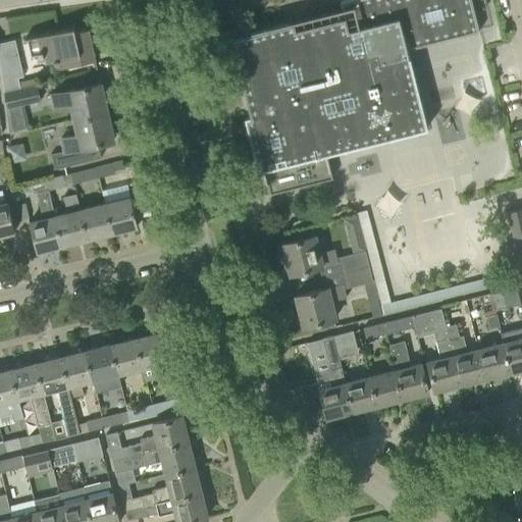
[(264,170),(270,195),(332,178),(326,154),(427,128),(408,49),(479,31),(478,30),(476,30),(468,0),(345,0),(340,1),(344,16),(296,29),(294,19),(230,36),(250,116),(245,117),(258,171),(264,170)]
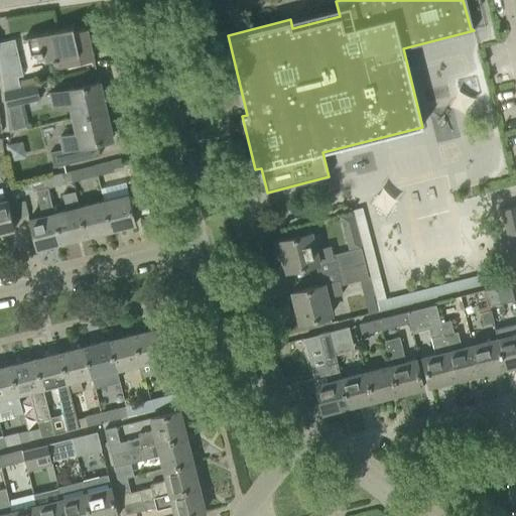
[(55,68),(94,59),(87,28),(74,31),(73,26),(26,37),(30,55),(38,53),(38,54),(43,53),(45,60),(53,59),(55,68)]
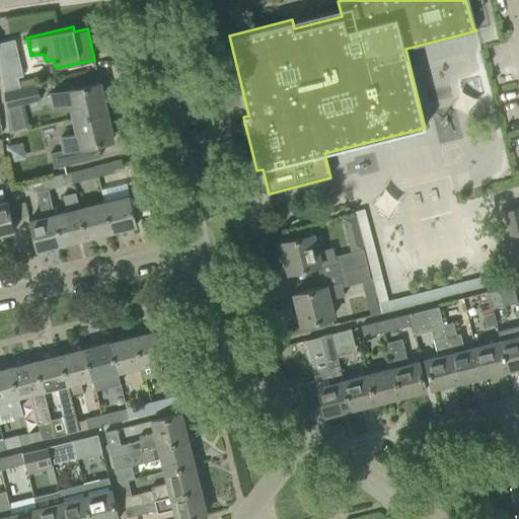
[(0,54),(0,67),(3,88),(18,86),(15,72),(12,52),(0,54)]
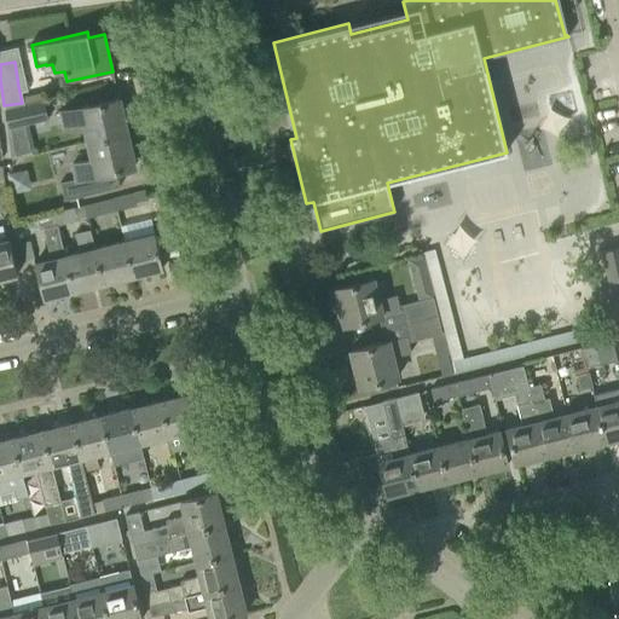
[(84,122),(87,142),(127,133),(119,98),(59,113),(63,127),(84,122)]
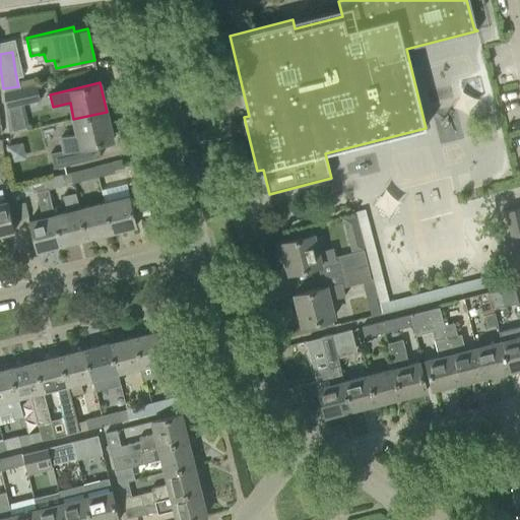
[(18,86),(3,88),(6,107),(39,101),(36,83),(18,86)]
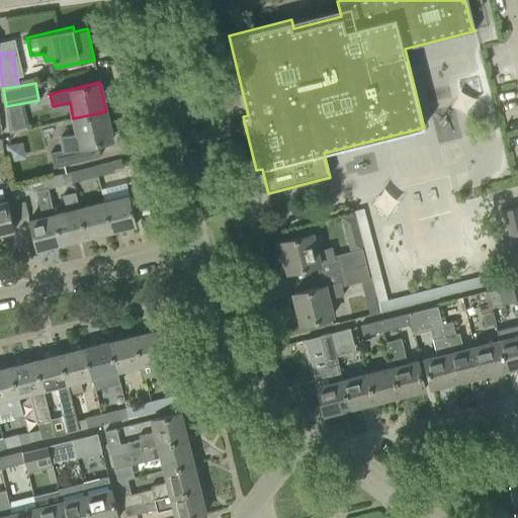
[(106,111),(73,118),(77,133),(60,137),(63,149),(50,152),(53,168),(91,159),(88,145),(112,140),(106,111)]
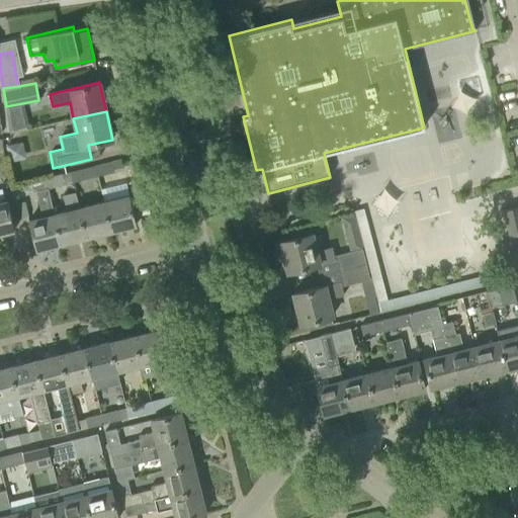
[(120,160),(95,166),(98,176),(123,170),(120,160)]
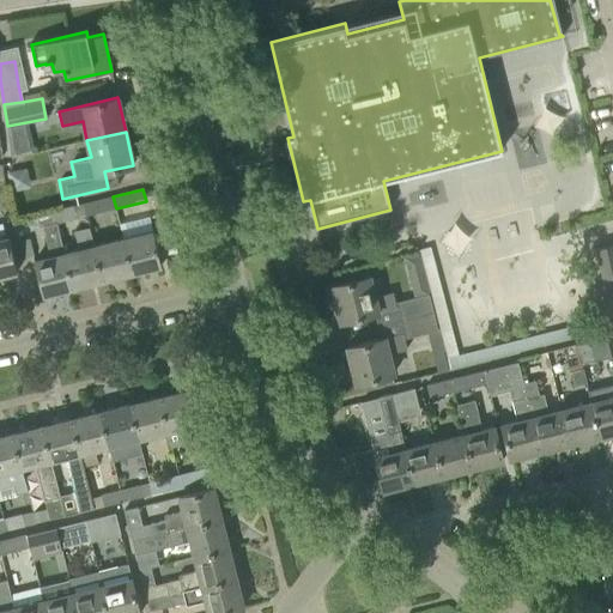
[(116,208),(113,196),(92,201),(96,213),(116,208)]
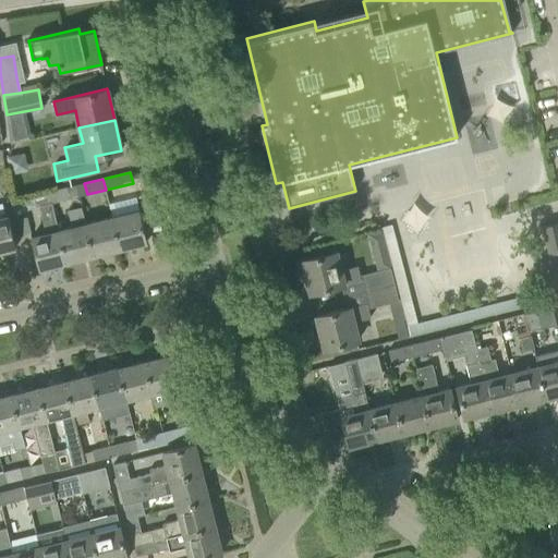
[(50,196),(51,202),(68,197),(65,186),(48,191),(50,196)]
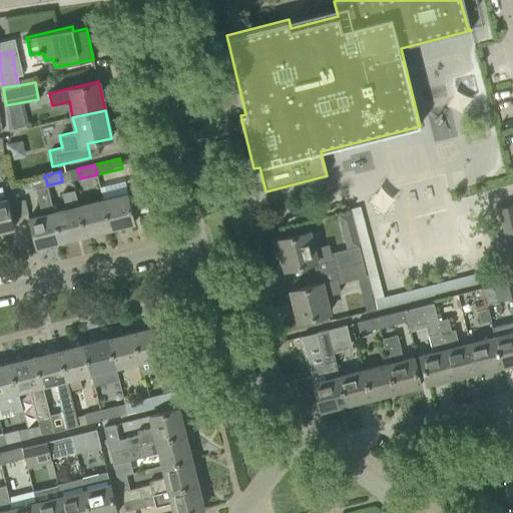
[(47,185),(46,180),(44,175),(29,179),(31,189),(47,185)]
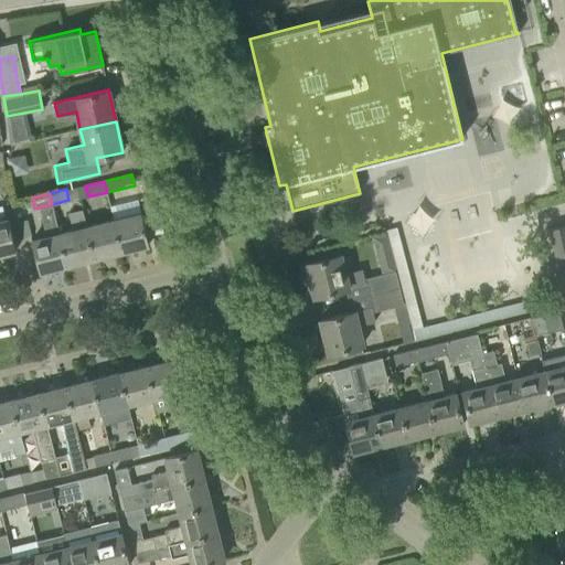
[(66,265),(59,234),(52,205),(39,209),(46,237),(31,241),(40,272),(66,265)]
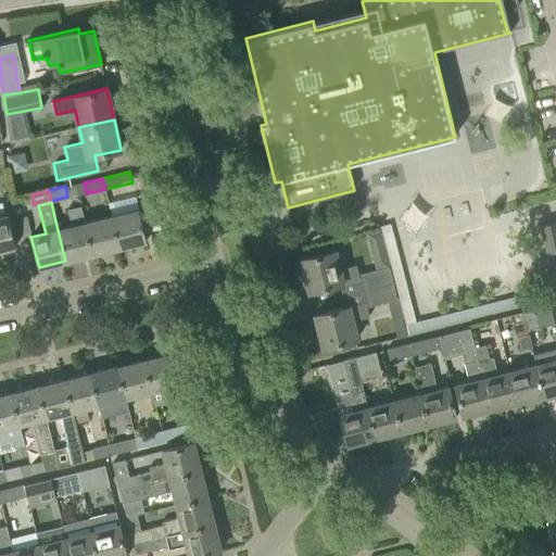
[(92,254),(85,223),(80,206),(67,210),(72,227),(58,230),(65,261),(92,254)]
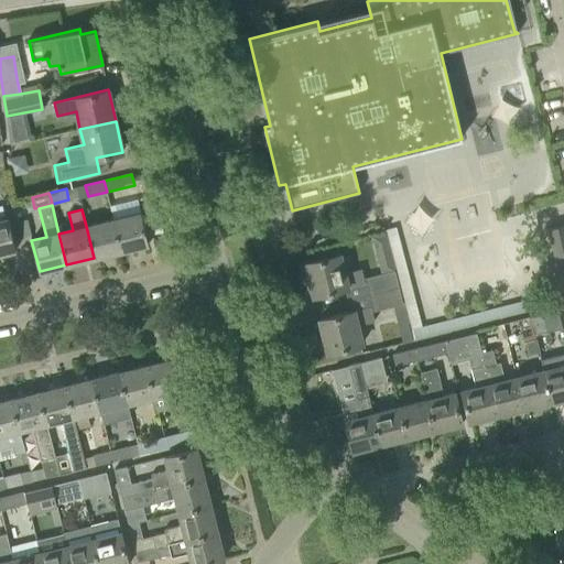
[(114,219),(121,251),(149,245),(141,213),(114,219)]
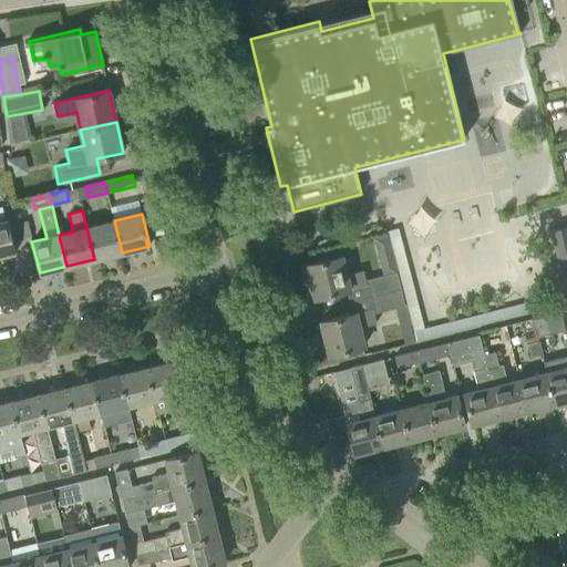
[(0,255),(16,251),(8,219),(0,222),(0,255)]
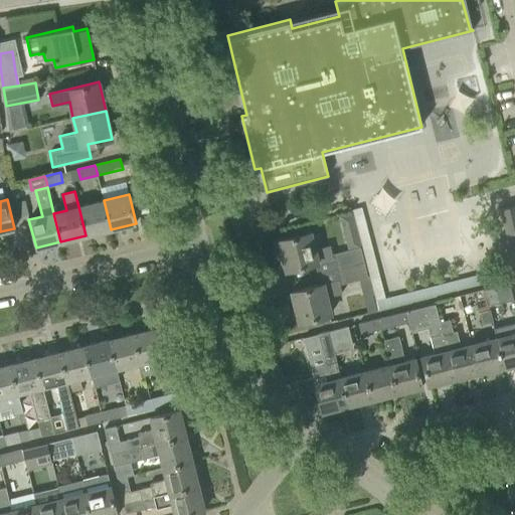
[(104,200),(78,206),(86,235),(111,229),(104,200)]
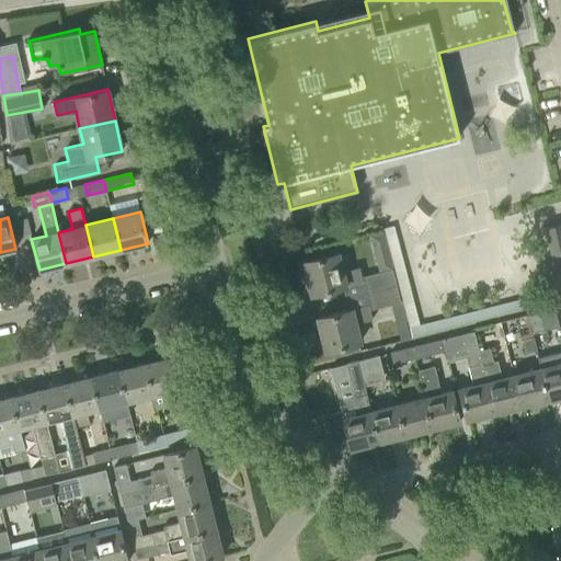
[(545,228),(551,255),(560,252),(560,224),(556,226),(545,228)]
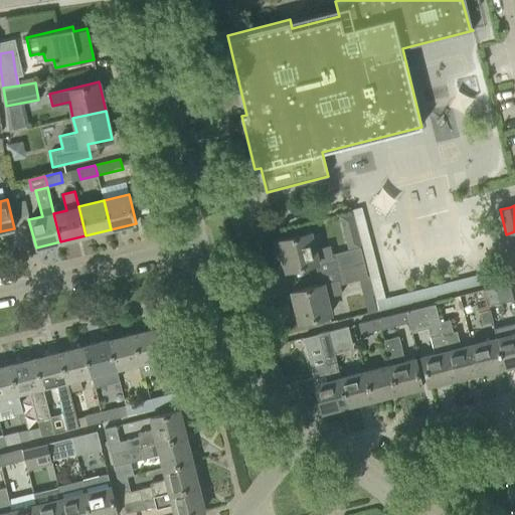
[(359,243),(354,224),(345,227),(349,245),(359,243)]
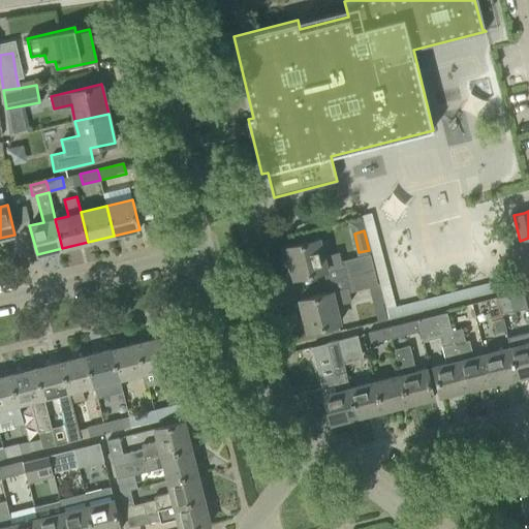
[(528,238),(520,241),(526,267),(528,265),(528,238)]
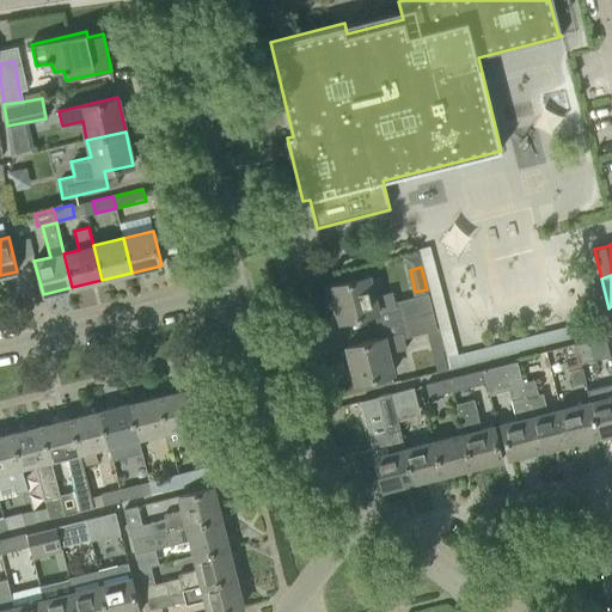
[(374,313),(377,325),(399,320),(396,307),(392,292),(373,297),(368,276),(331,286),(341,322),(374,313)]
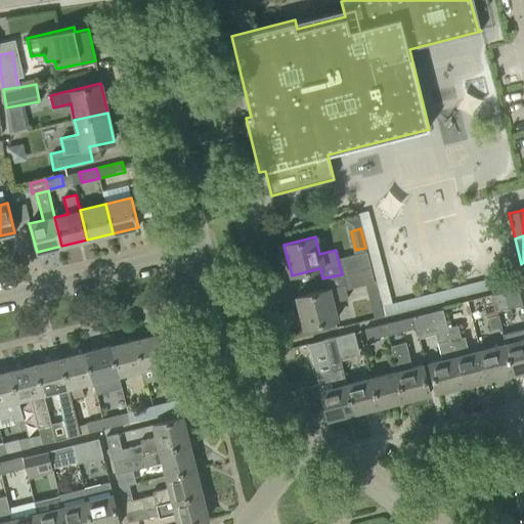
[(342,258),(345,273),(369,267),(366,252),(342,258)]
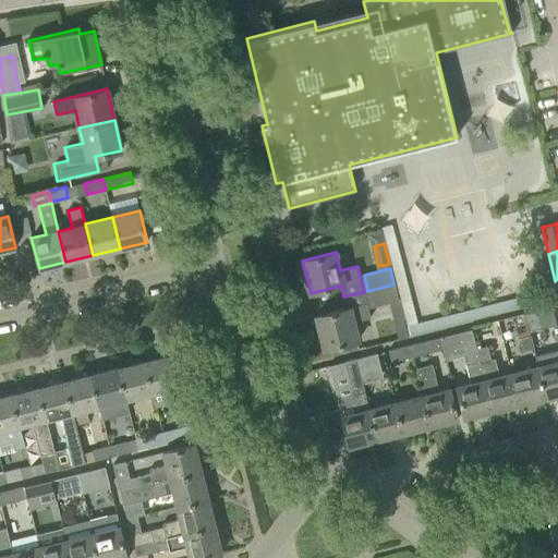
[(393,284),(367,291),(372,307),(398,301),(393,284)]
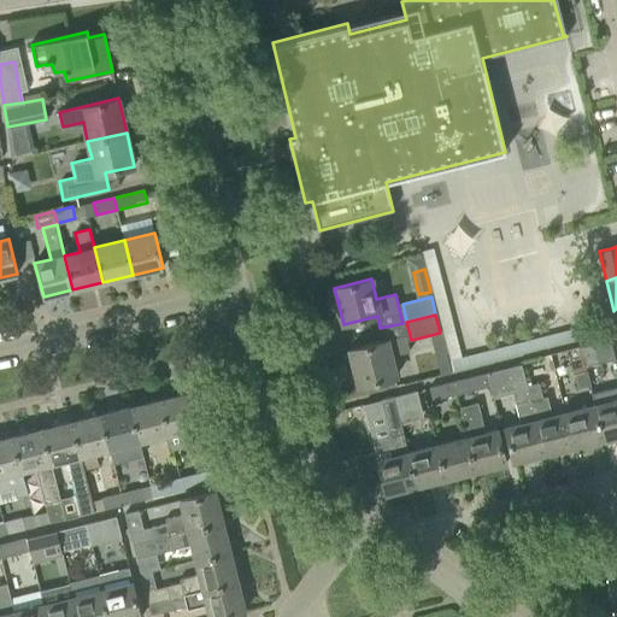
[(403,323),(380,328),(383,341),(350,350),(359,386),(382,380),(397,376),(392,357),(410,352),(403,323)]
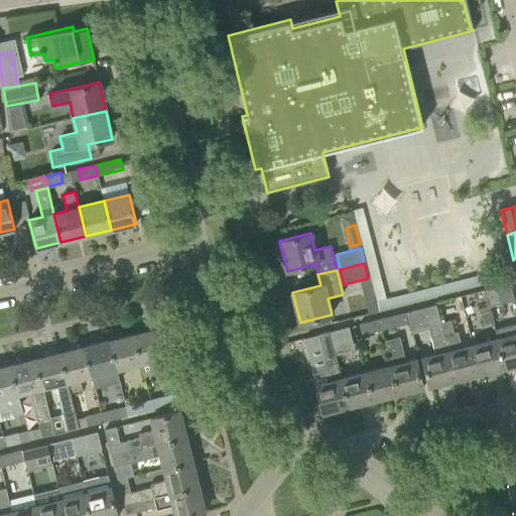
[(377,312),(371,286),(364,298),(368,314),(377,312)]
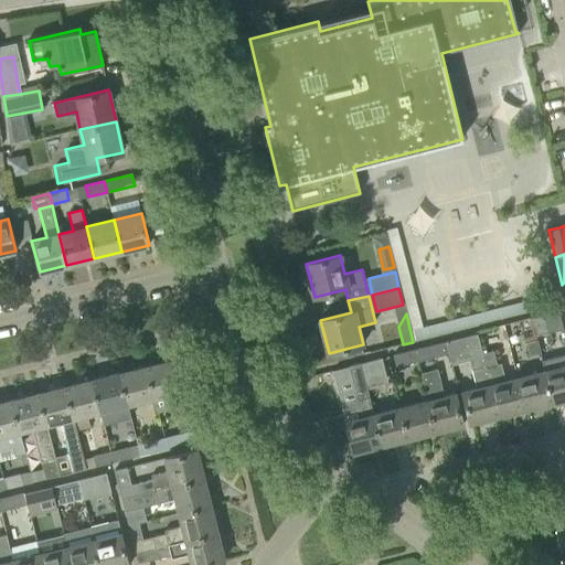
[(548,332),(544,316),(531,318),(535,336),(548,332)]
